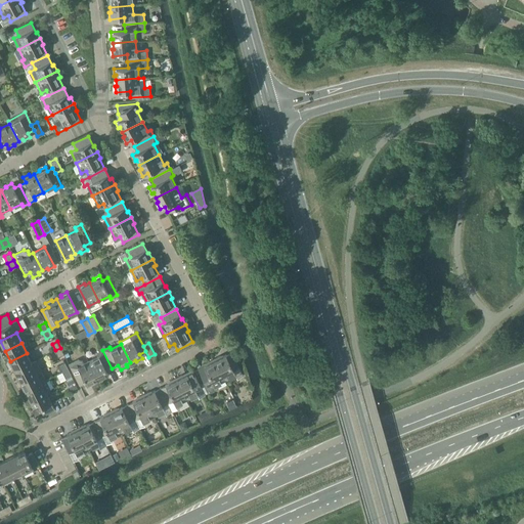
[(60,348),(55,350),(58,357),(64,354),(60,348)]
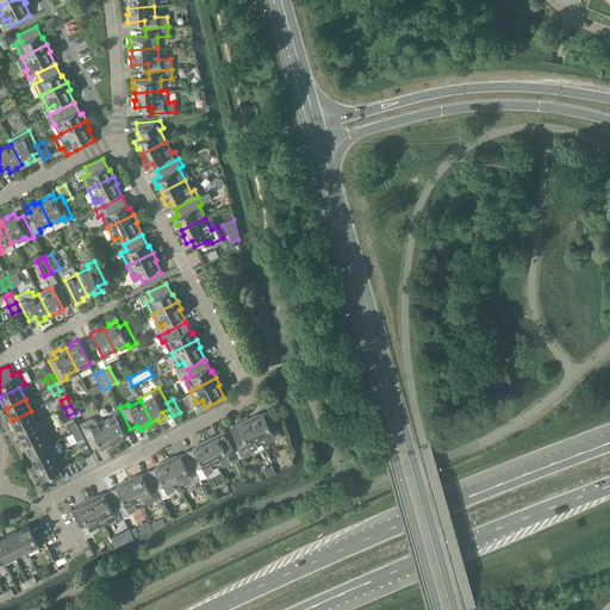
[(103,421),(113,442),(119,439),(120,441),(126,437),(124,431),(130,429),(119,408),(113,411),(114,415),(103,421)]
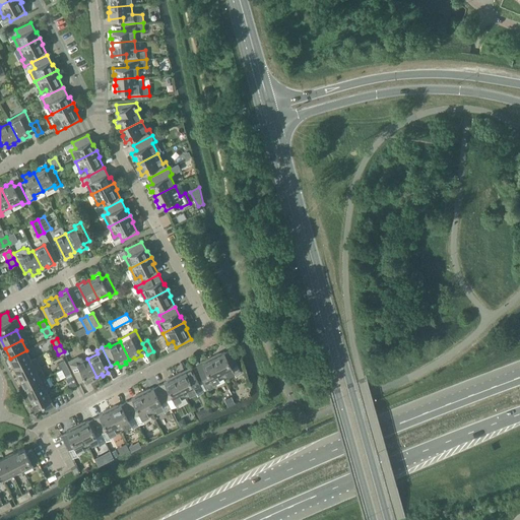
[(212,355),(223,378),(235,372),(232,367),(238,364),(230,348),(219,354),(218,352),(212,355)]
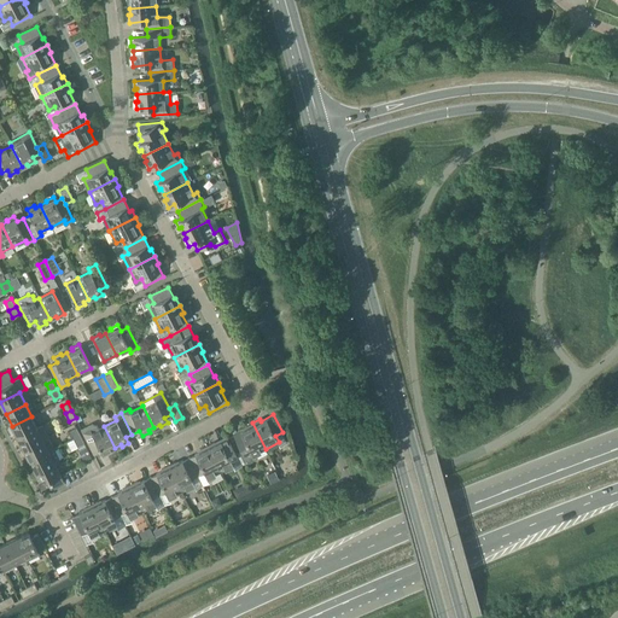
[(17,437),(36,427),(31,417),(12,426),(17,437)]
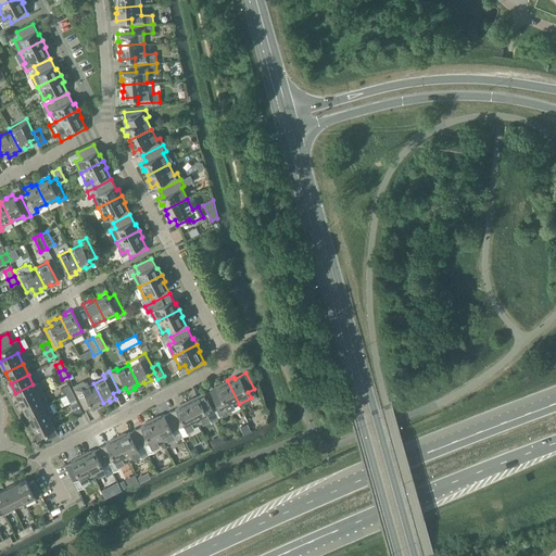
[(222,386),(205,393),(212,407),(214,407),(217,404),(223,416),(229,413),(228,409),(239,404),(227,380),(220,383),(222,386)]
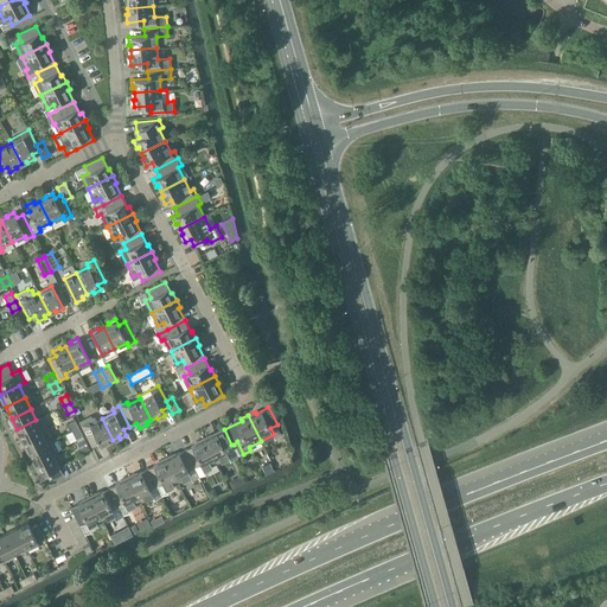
[(113,440),(102,419),(97,421),(95,417),(90,416),(80,421),(93,446),(98,442),(102,447),(109,443),(108,442),(113,440)]
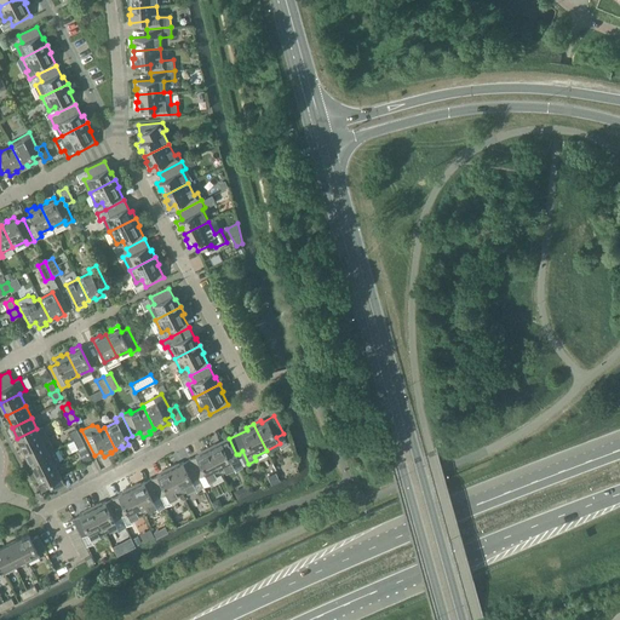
[(36,429),(17,438),(23,451),(49,438),(42,426),(36,429)]
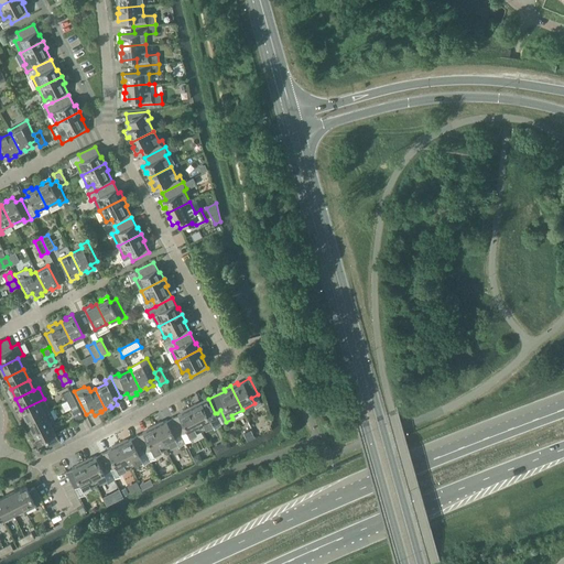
[(67,400),(73,397),(69,390),(64,393),(67,400)]
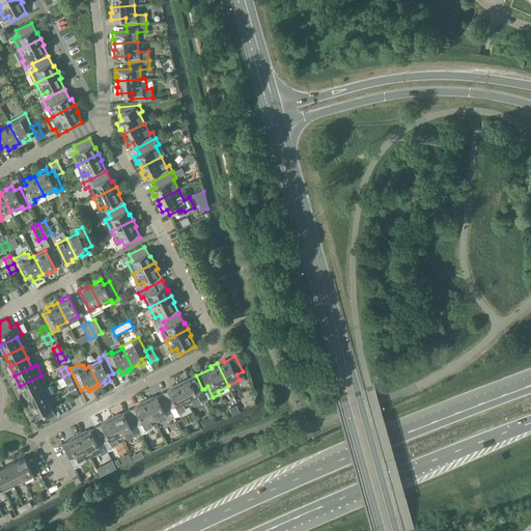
[(68,373),(63,376),(66,383),(73,381),(68,373)]
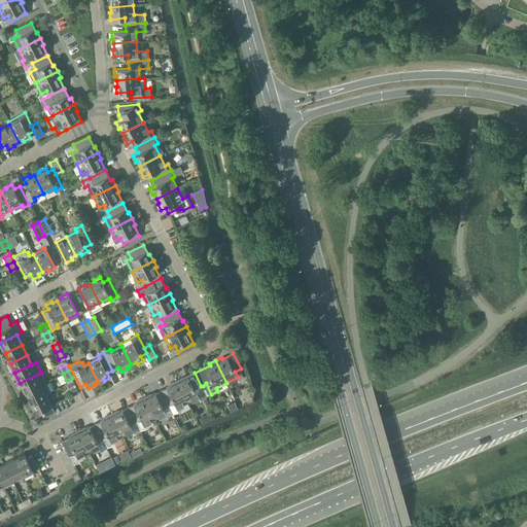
[(25,392),(46,382),(41,373),(20,383),(25,392)]
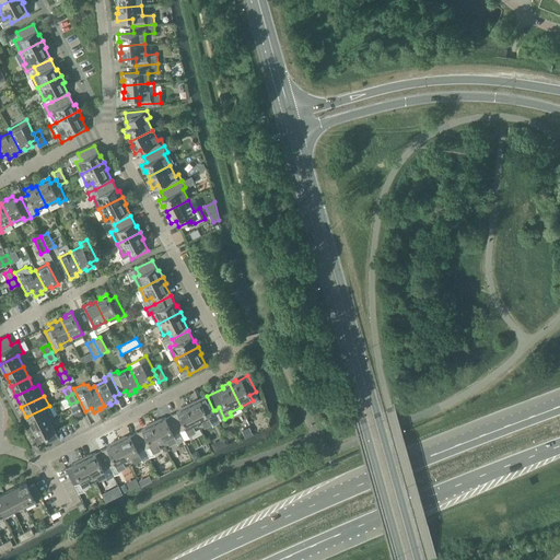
[(188,404),(199,428),(211,421),(209,416),(214,412),(213,410),(207,396),(196,401),(195,400),(188,404)]
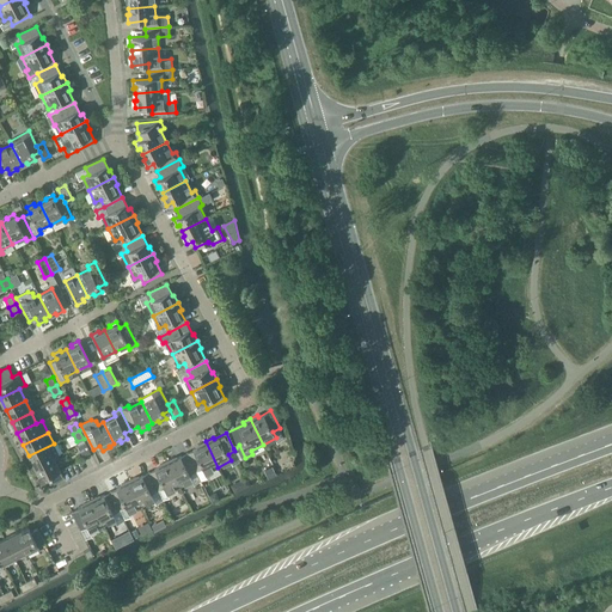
[(199,447),(187,453),(196,471),(200,479),(207,476),(206,473),(218,467),(206,441),(199,445),(199,447)]
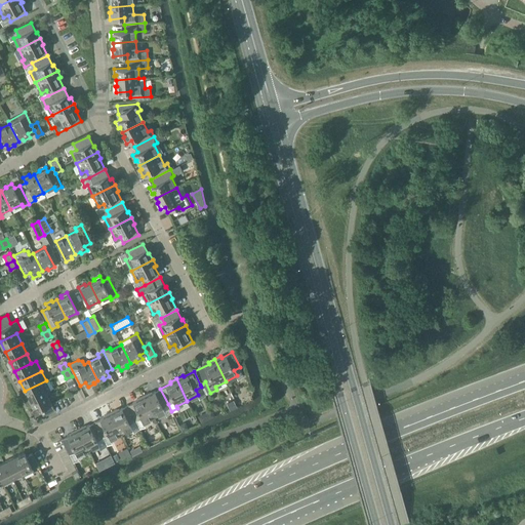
[(77,389),(73,379),(67,382),(72,392),(77,389)]
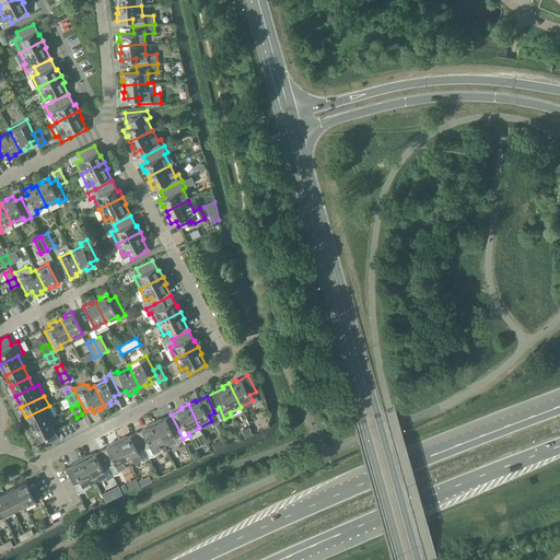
[(49,406),(26,417),(32,428),(49,419),(55,417),(49,406)]
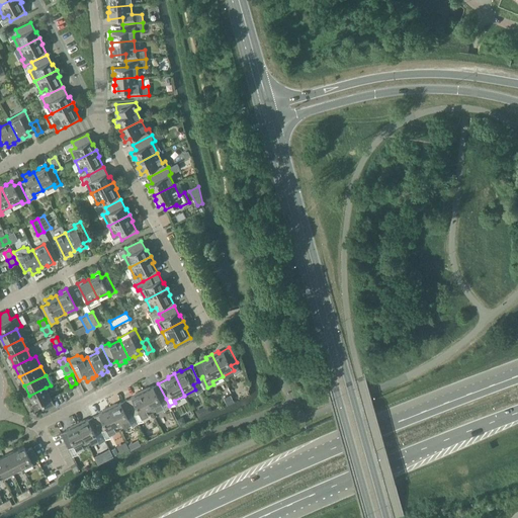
[(166,399),(158,383),(148,389),(148,386),(142,391),(152,412),(163,407),(161,402),(166,399)]
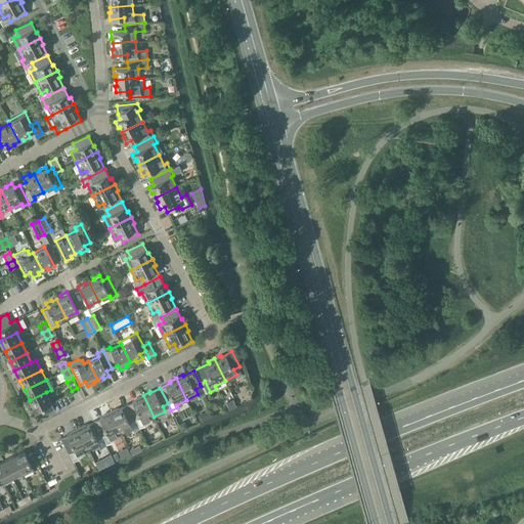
[(230,390),(224,393),(227,400),(233,397),(230,390)]
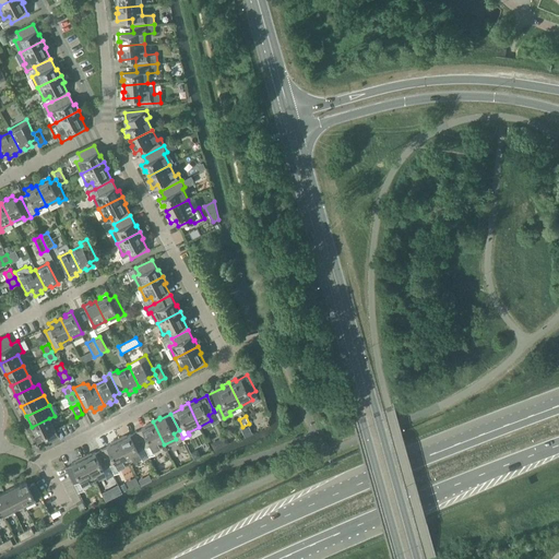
[(49,418),(32,427),(37,438),(43,436),(46,441),(58,436),(56,430),(49,418)]
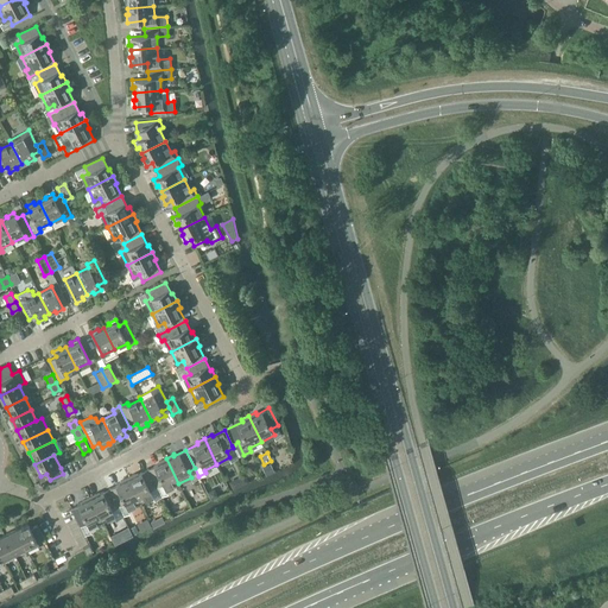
[(178,483),(166,458),(159,462),(159,463),(147,469),(157,487),(164,483),(166,489),(178,483)]
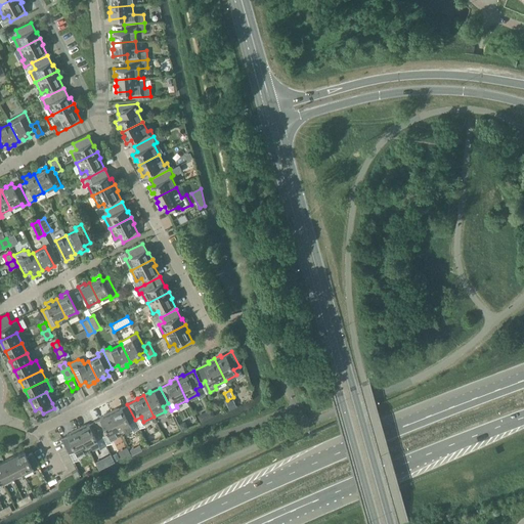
[(135,420),(127,404),(117,409),(117,408),(111,411),(121,433),(132,428),(133,431),(139,428),(135,420)]
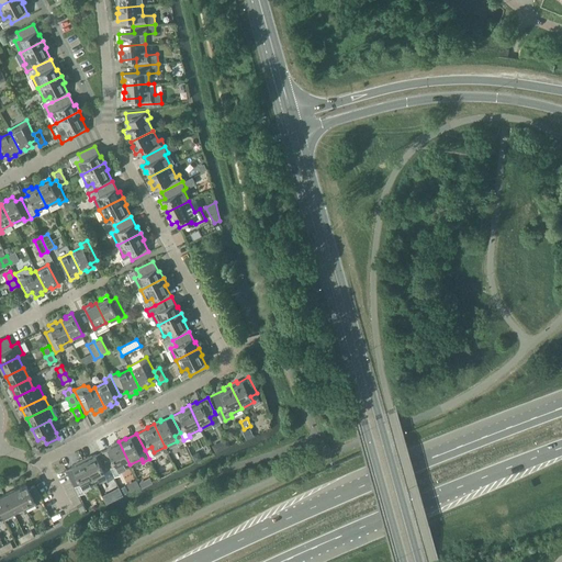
[(227,438),(221,441),(225,449),(232,446),(227,438)]
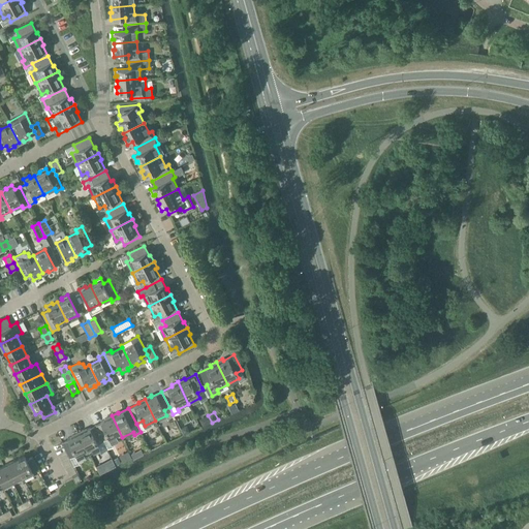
[(95,425),(103,440),(109,437),(112,442),(122,437),(112,415),(105,418),(105,419),(95,425)]
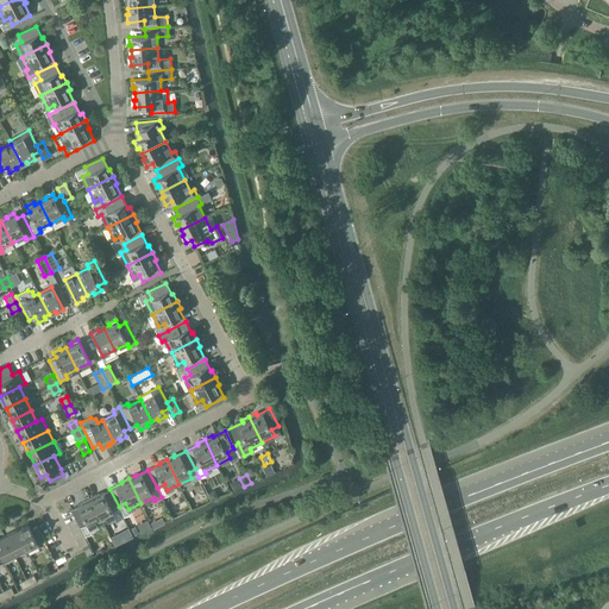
[(214,488),(207,493),(211,500),(218,496),(214,488)]
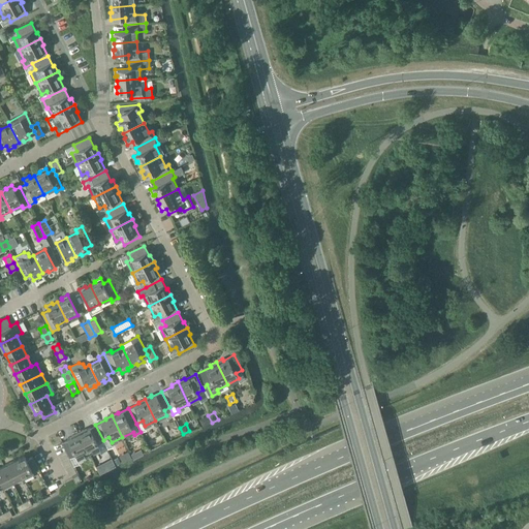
[(85,429),(78,432),(89,454),(100,448),(101,452),(107,448),(103,440),(95,425),(85,430),(85,429)]
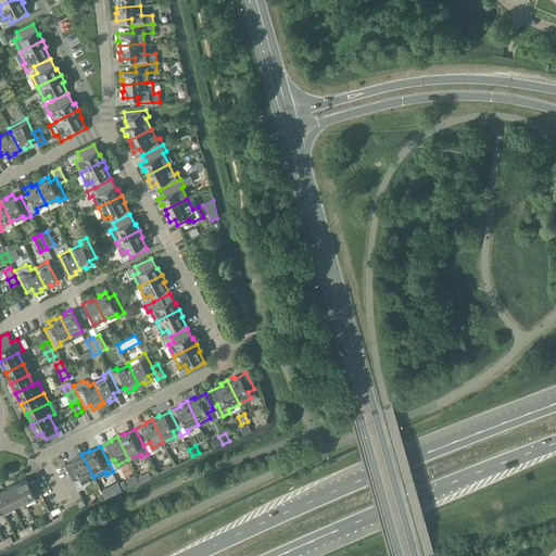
[(93,477),(81,454),(75,457),(76,458),(65,465),(74,481),(79,478),(83,483),(93,477)]
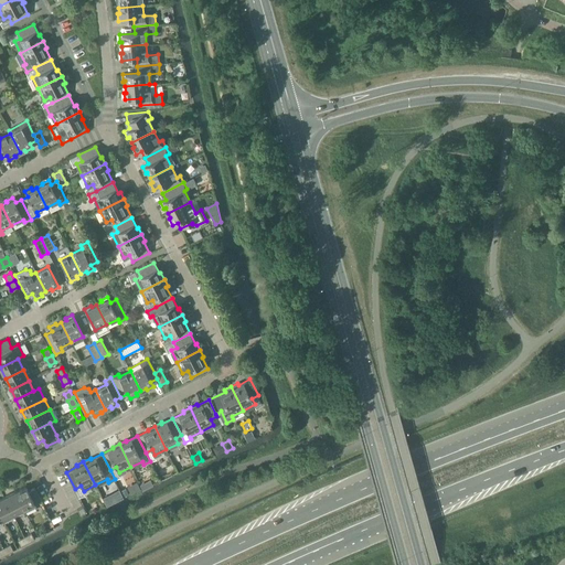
[(14,491),(23,509),(25,512),(36,507),(35,503),(41,500),(34,488),(29,491),(25,486),(14,491)]
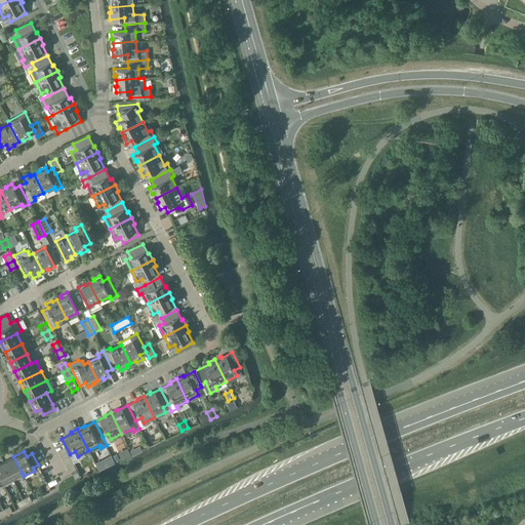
[(4,461),(12,478),(22,473),(13,456),(4,461)]
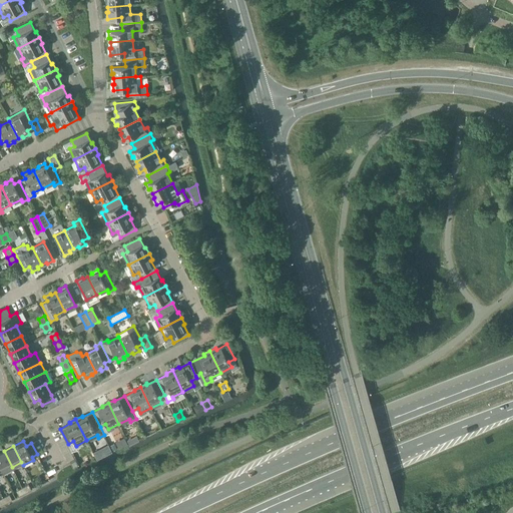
[(12,467),(4,451),(0,452),(0,468),(2,472),(12,467)]
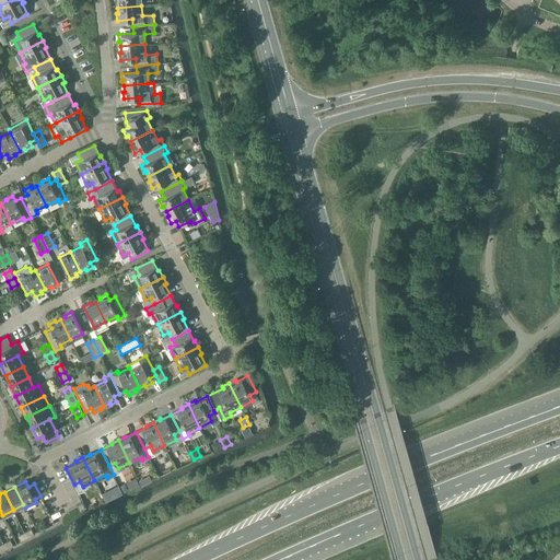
[(85,508),(82,502),(77,504),(80,511),(85,508)]
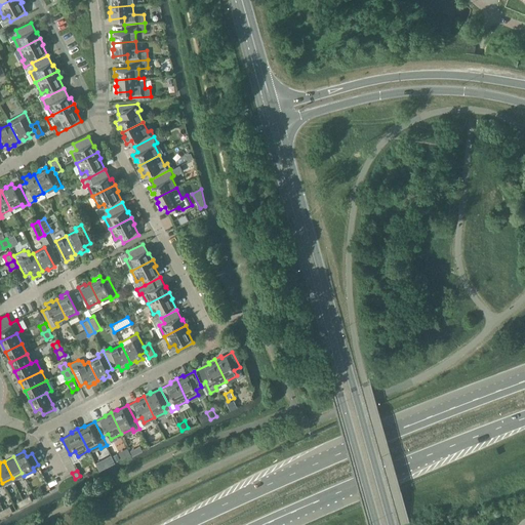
[(23,498),(26,505),(32,500),(29,495),(23,498)]
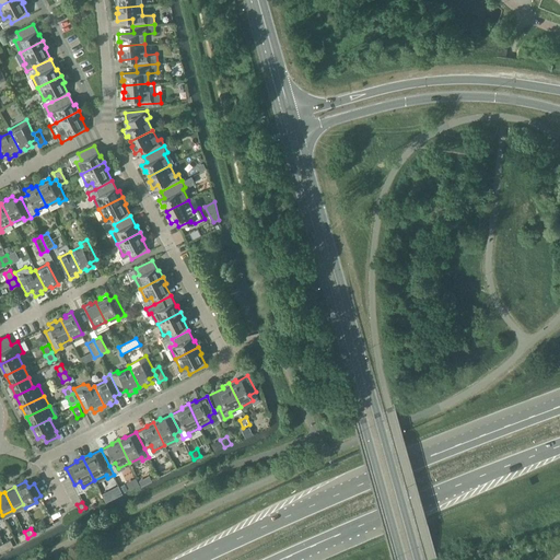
[(27,538),(24,532),(18,536),(21,541),(27,538)]
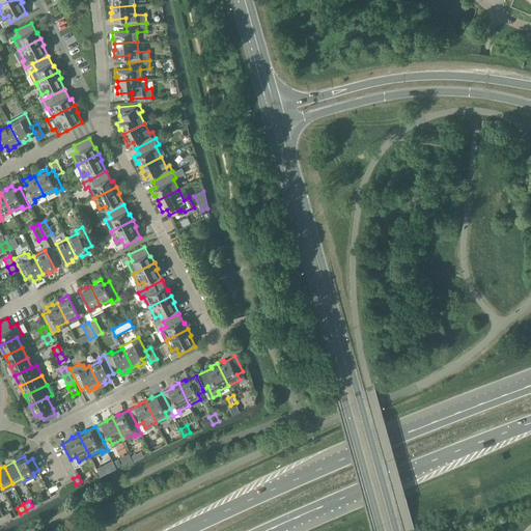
[(3,514),(6,521),(12,516),(9,511),(3,514)]
